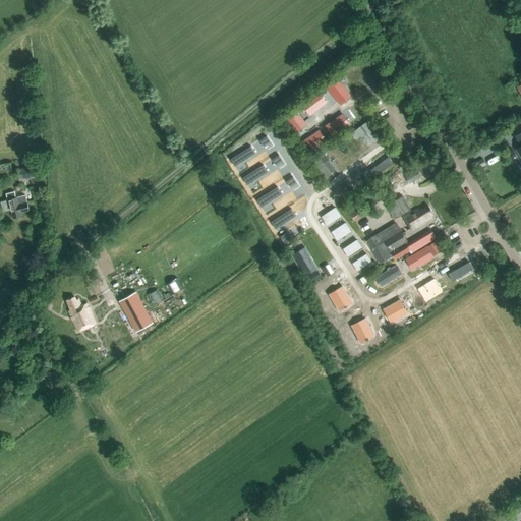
[(340,104),(350,96),(337,78),(327,87),(340,104)]
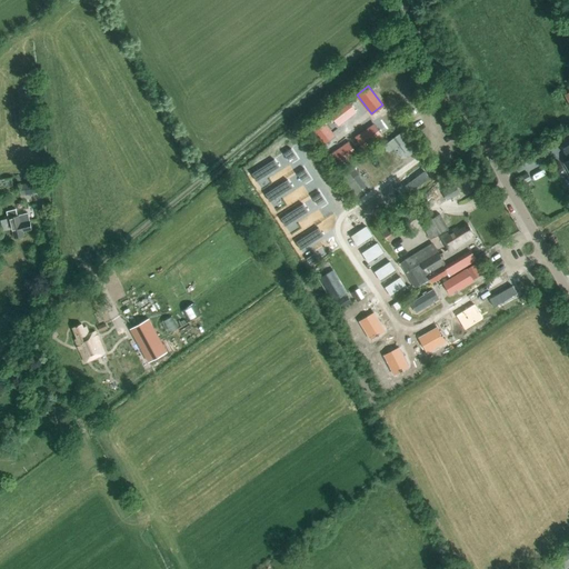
[(329,115),(338,126),(356,112),(347,101),(329,115)]
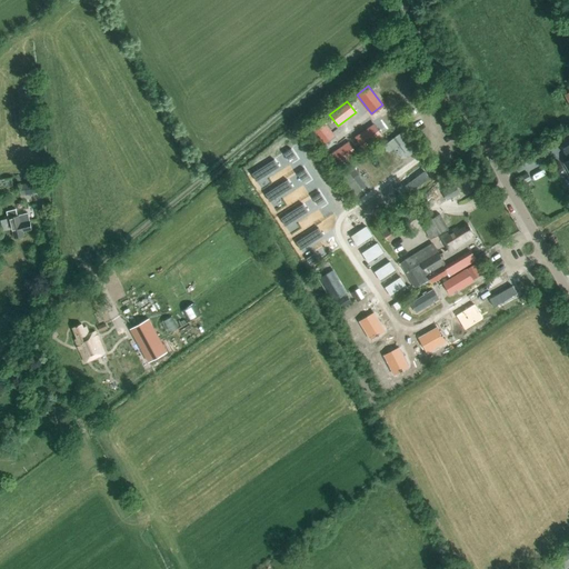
[(333,137),(320,120),(309,129),(322,146),(333,137)]
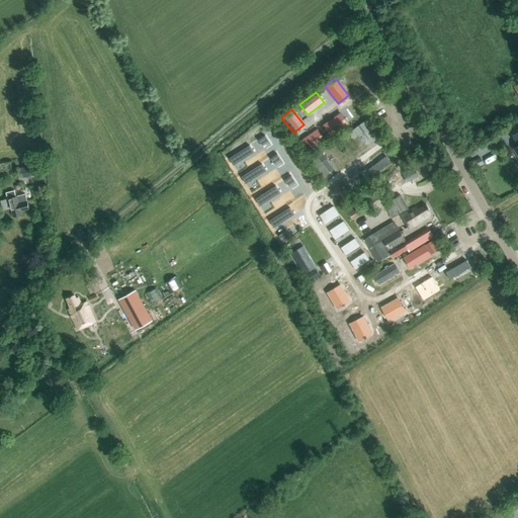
[(348,123),(341,113),(325,124),(332,135),(348,123)]
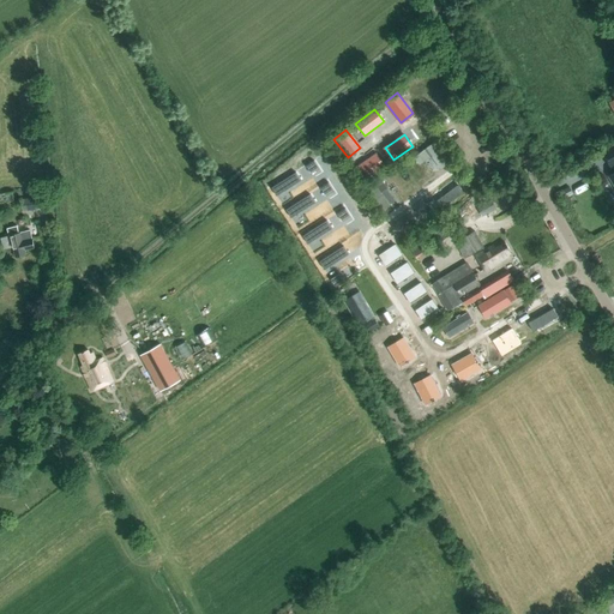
[(440,168),(447,162),(439,150),(433,143),(414,157),(420,164),(431,156),(440,168)]
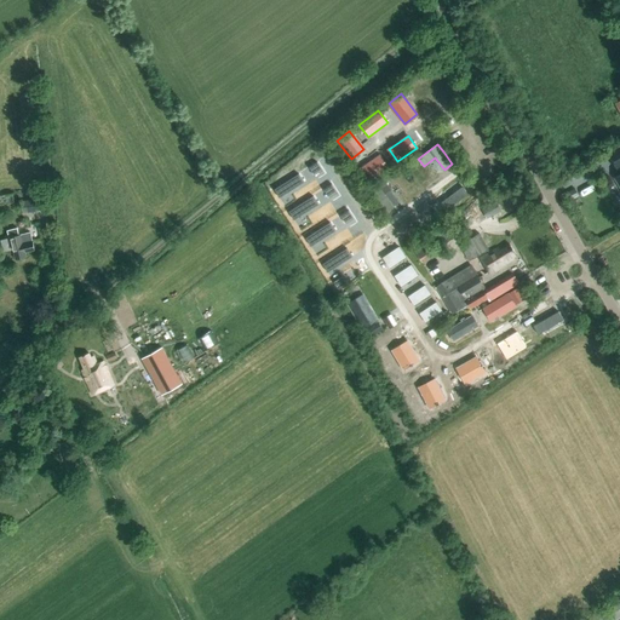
[(619,145),(608,153),(618,170),(619,167),(619,174),(615,178),(619,187),(619,145)]
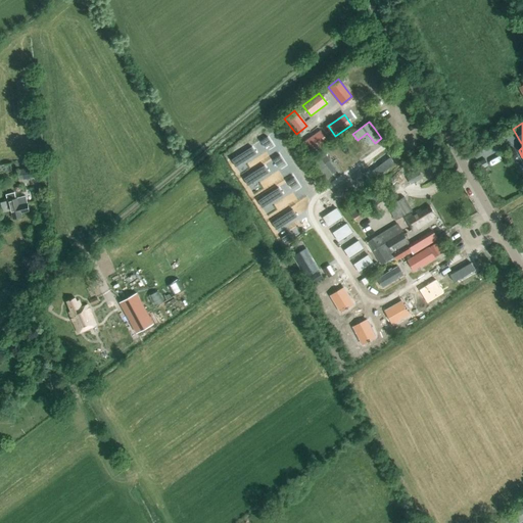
[(327,141),(320,132),(303,143),(311,153),(327,141)]
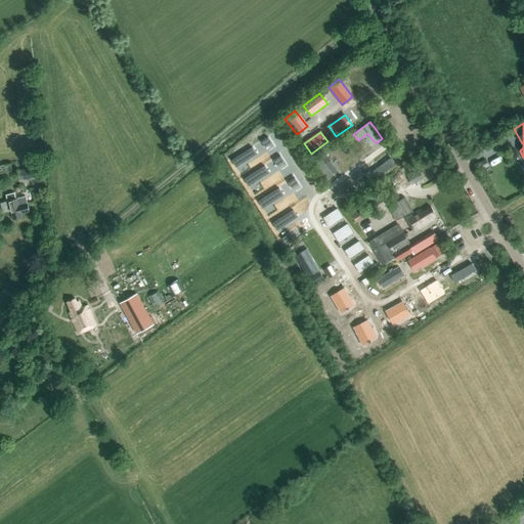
[(352,134),(334,146),(338,154),(357,141),(352,134)]
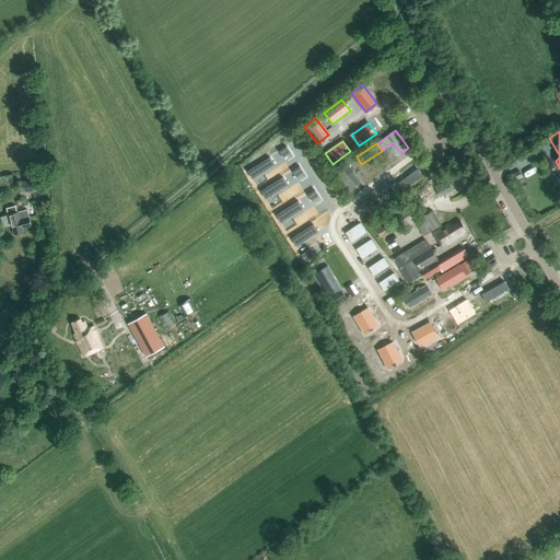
[(291,154),(287,147),(279,151),(284,159),(291,154)]
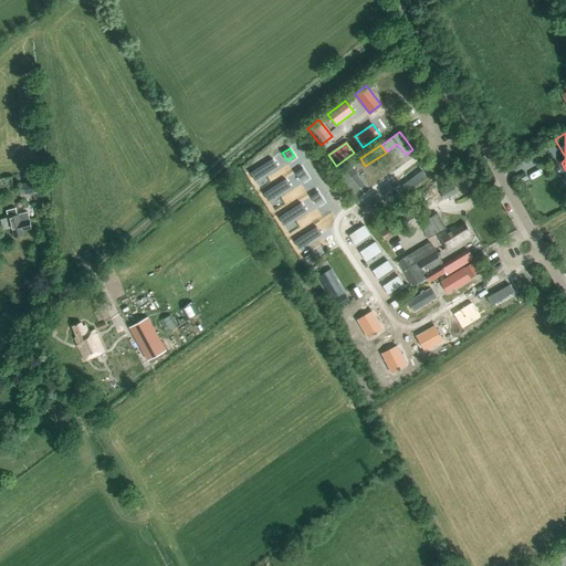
[(250,173),(255,180),(278,166),(273,158),(250,173)]
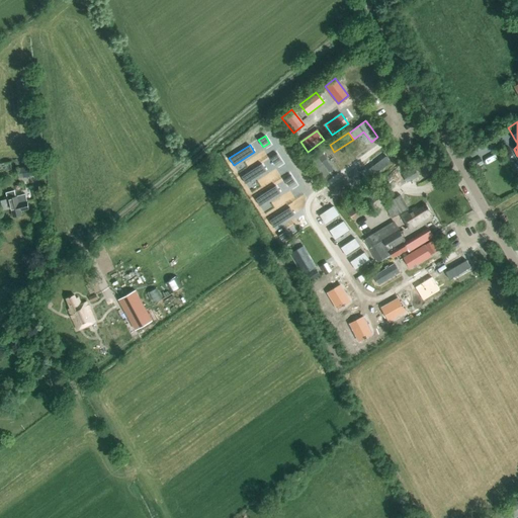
[(312,160),(323,176),(329,172),(322,162),(327,159),(323,152),(312,160)]
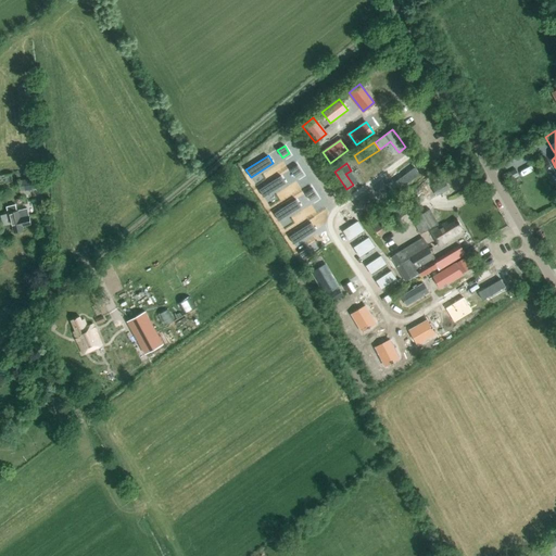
[(290,169),(295,177),(302,173),(298,165),(290,169)]
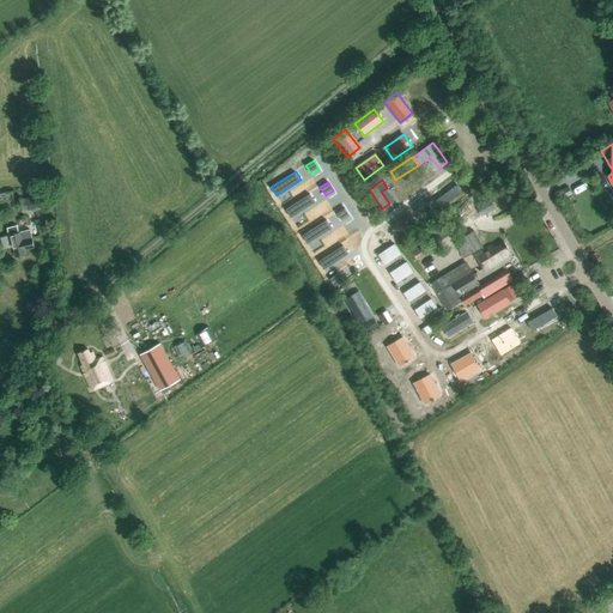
[(441,207),(462,192),(457,184),(436,200),(441,207)]
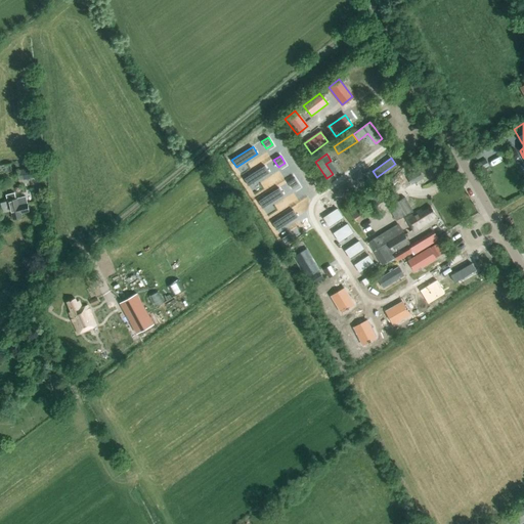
[(482,170),(489,166),(485,160),(479,164),(482,170)]
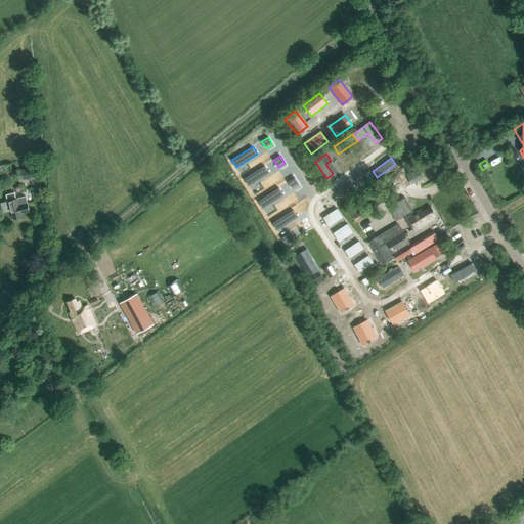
[(244,179),(249,185),(269,173),(265,166),(244,179)]
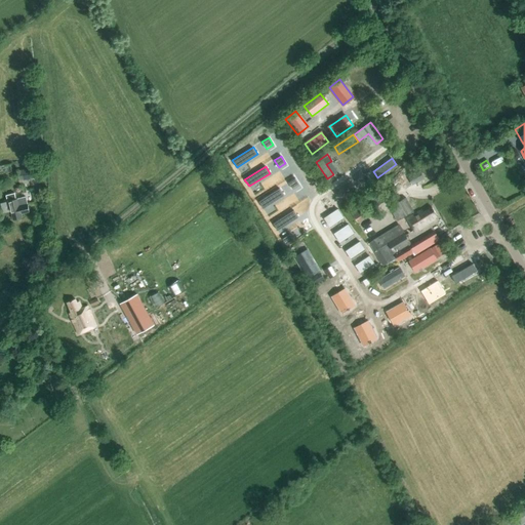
[(35,178),(33,168),(18,170),(19,180),(35,178)]
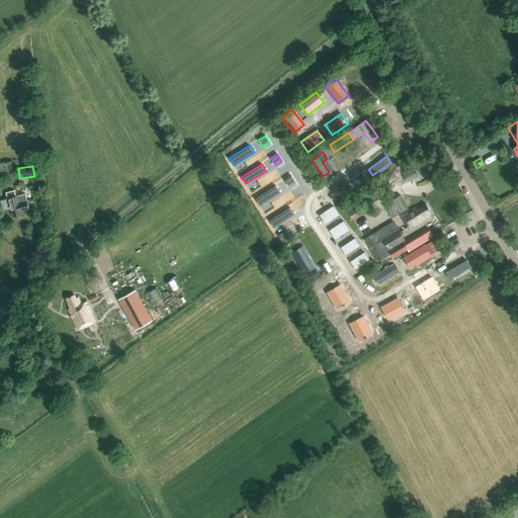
[(284,180),(288,187),(295,182),(291,176),(284,180)]
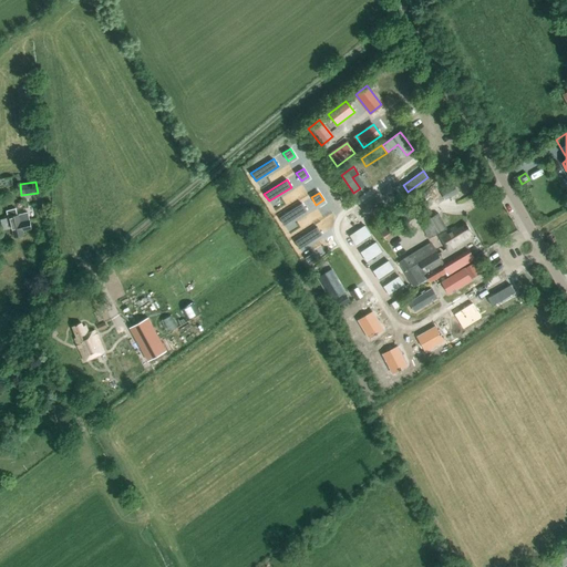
[(367,195),(361,200),(366,206),(372,202),(367,195)]
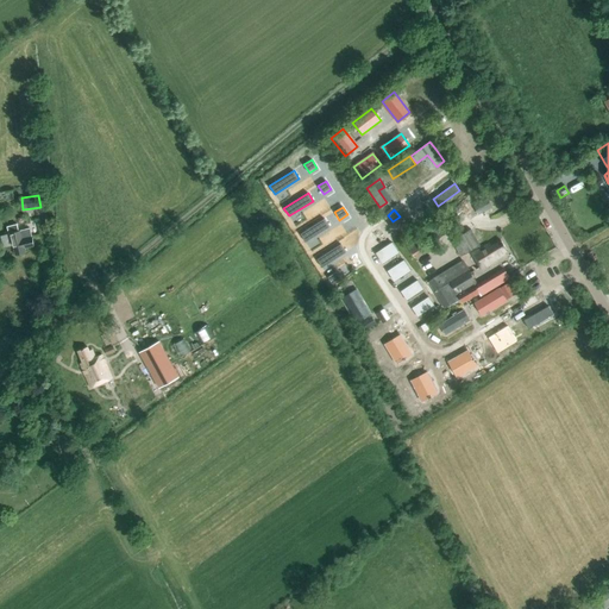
[(439,215),(431,220),(441,234),(449,230),(439,215)]
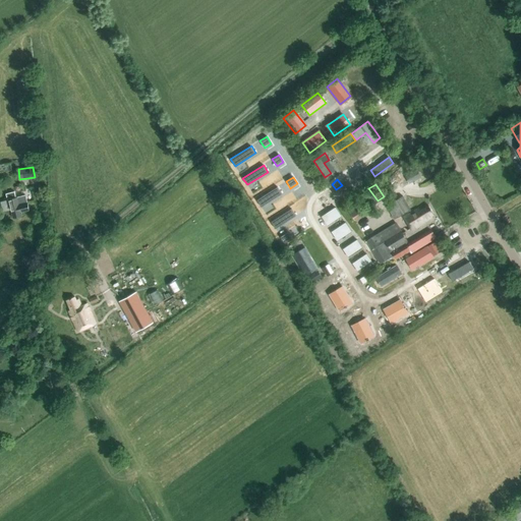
[(256,199),(262,207),(282,193),(277,186),(256,199)]
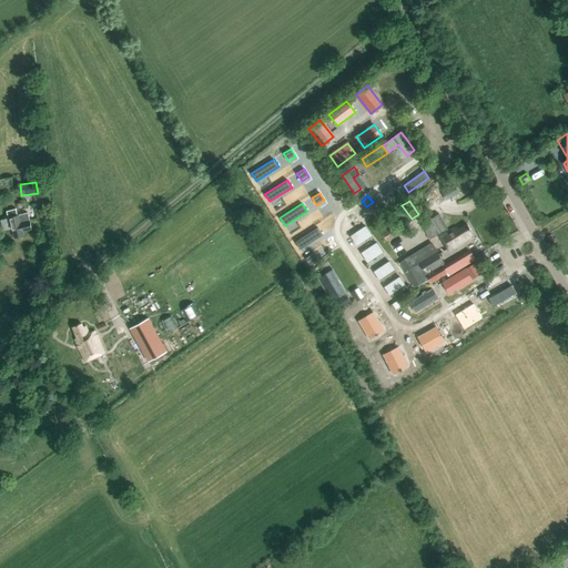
[(332,203),(323,206),(334,229),(343,224),(332,203)]
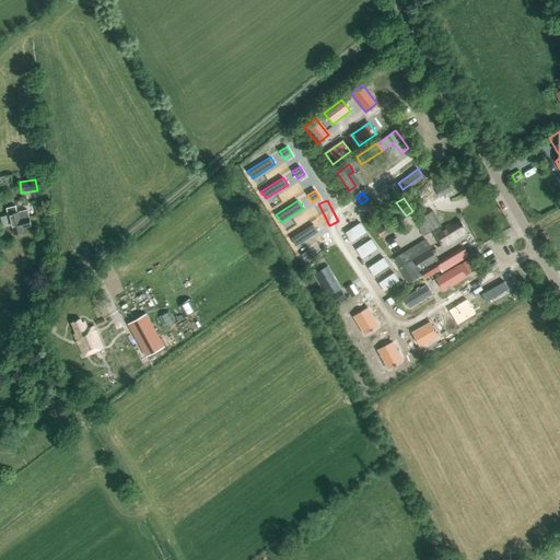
[(11,225),(12,225),(14,234),(24,232),(23,228),(32,225),(30,218),(26,219),(24,211),(18,212),(15,206),(7,209),(11,225)]
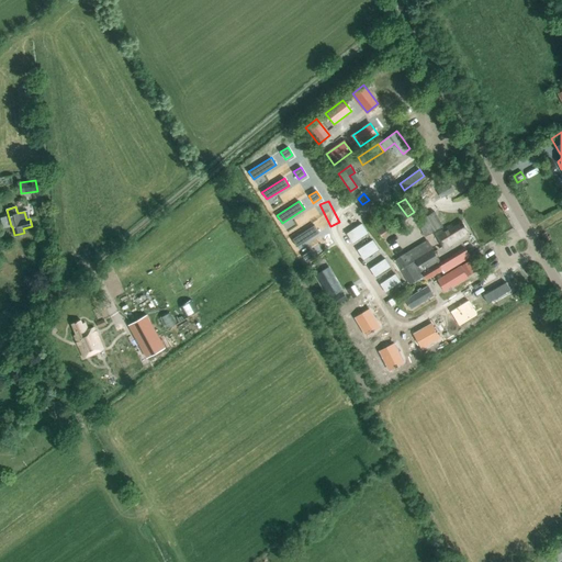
[(425,237),(442,226),(434,212),(416,223),(425,237)]
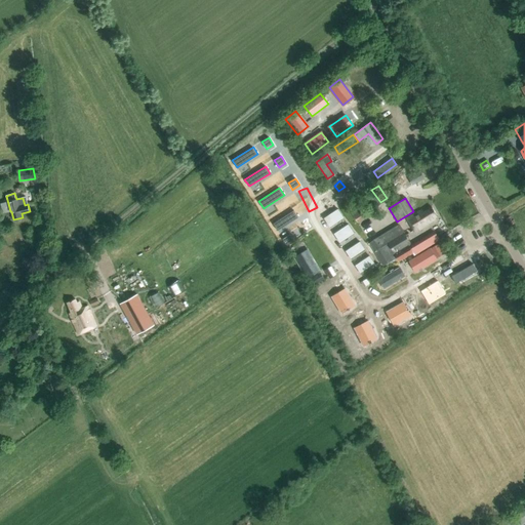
[(437,215),(432,207),(422,213),(421,210),(406,219),(414,232),(435,219),(433,217),(437,215)]
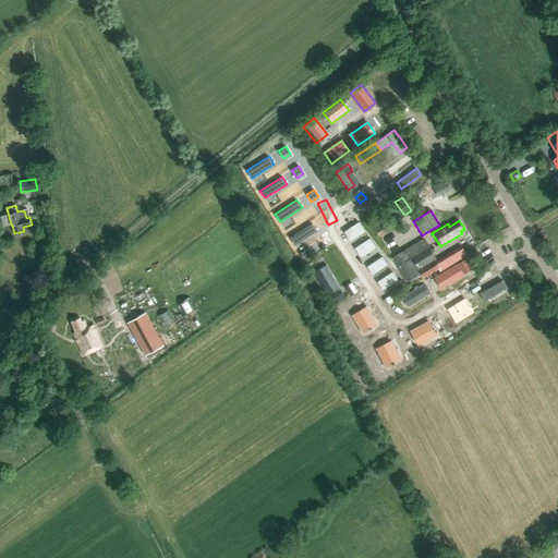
[(365,231),(360,222),(344,232),(351,241),(365,231)]
